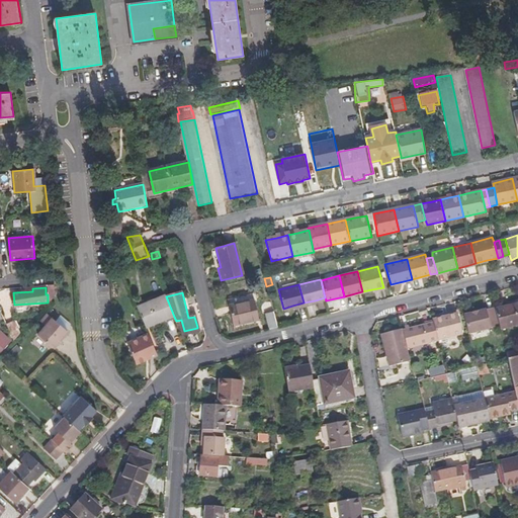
[(174,317),(166,296),(138,309),(146,328),(174,317)]
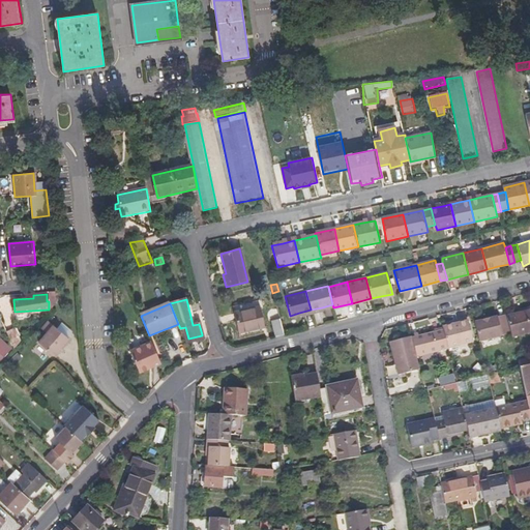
[(258,307),(233,314),(237,333),(263,327),(258,307)]
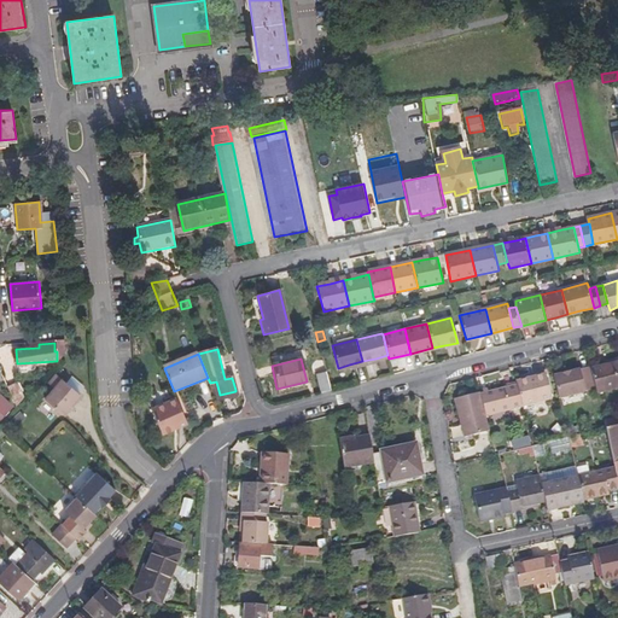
[(617,385),(617,360),(592,368),(596,389),(598,391),(617,385)]
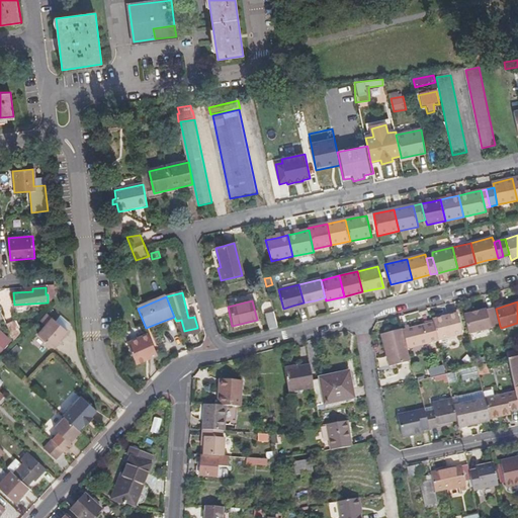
[(496,309),(495,307),(462,316),(467,333),(500,326),(496,309)]
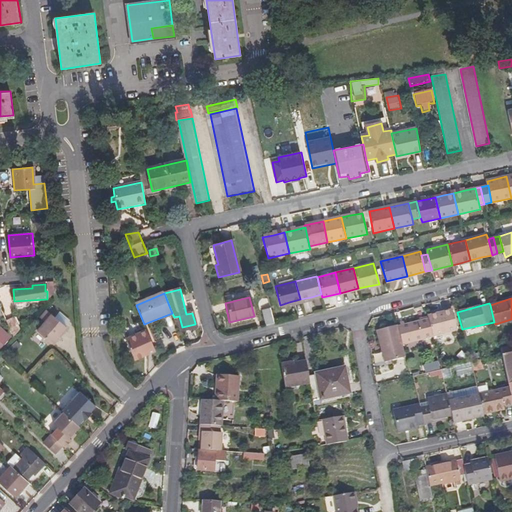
[(269,308),(273,324),(284,320),(280,305),(269,308)]
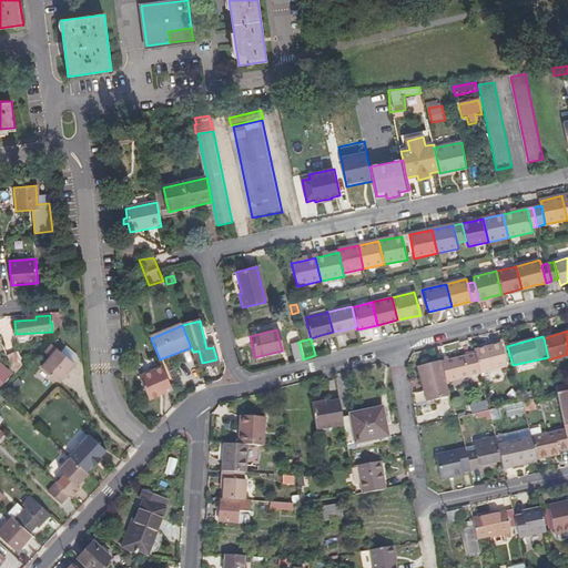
[(290,344),(294,362),(303,359),(298,342),(290,344)]
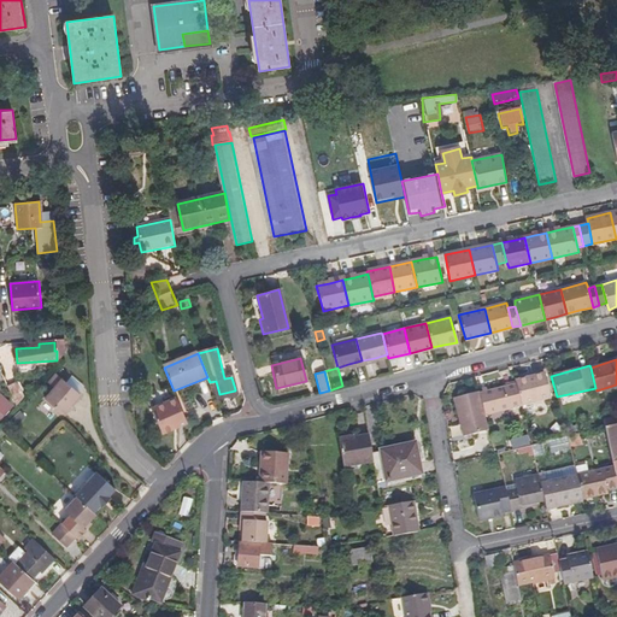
[(58,374),(51,382),(56,388),(47,398),(64,415),(82,395),(58,374)]
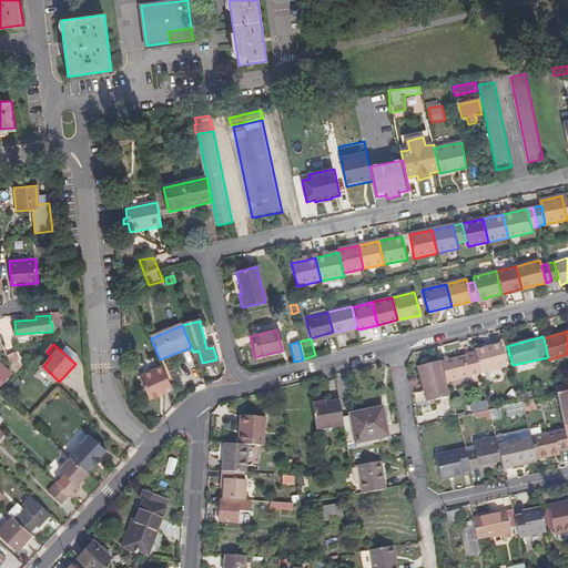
[(501,344),(474,351),(475,353),(479,374),(507,367),(501,344)]
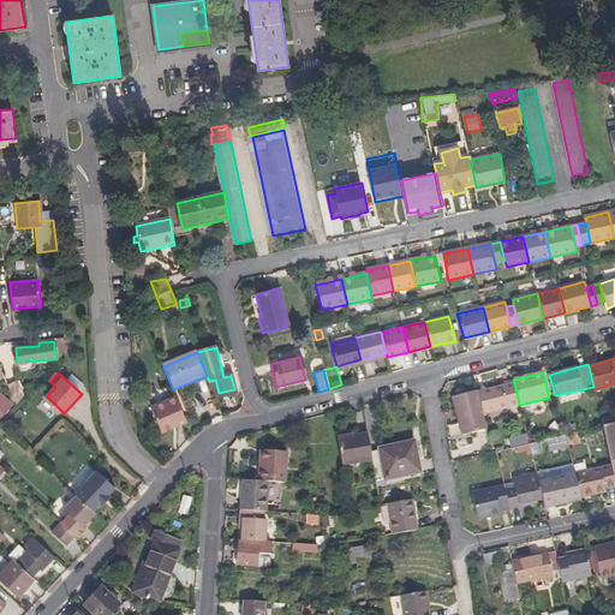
[(7,386),(17,405),(24,396),(18,382),(7,386)]
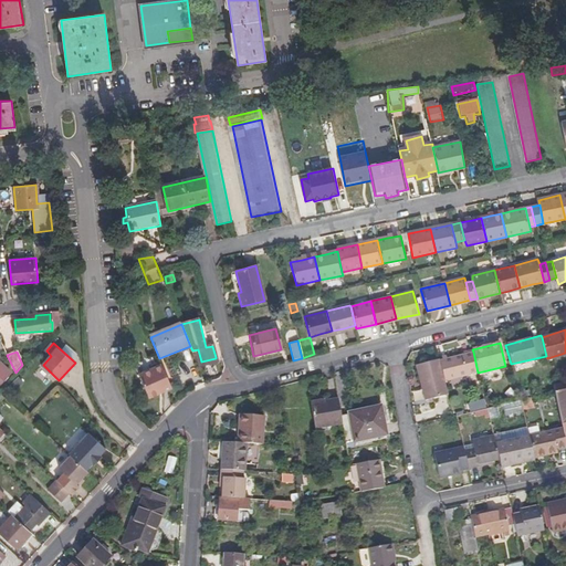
[(478,373),(473,352),(438,360),(443,380),(478,373)]
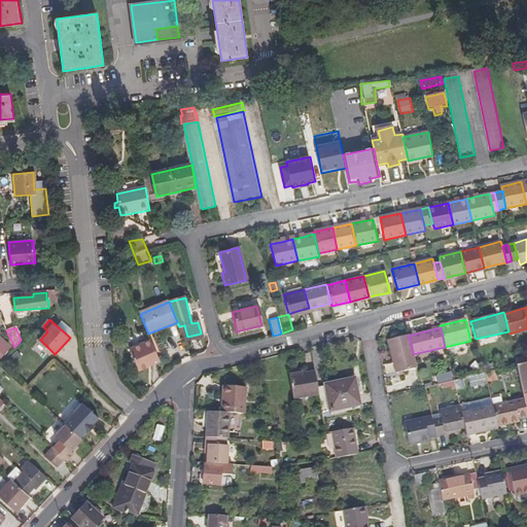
[(201,334),(187,337),(188,343),(202,340),(201,334)]
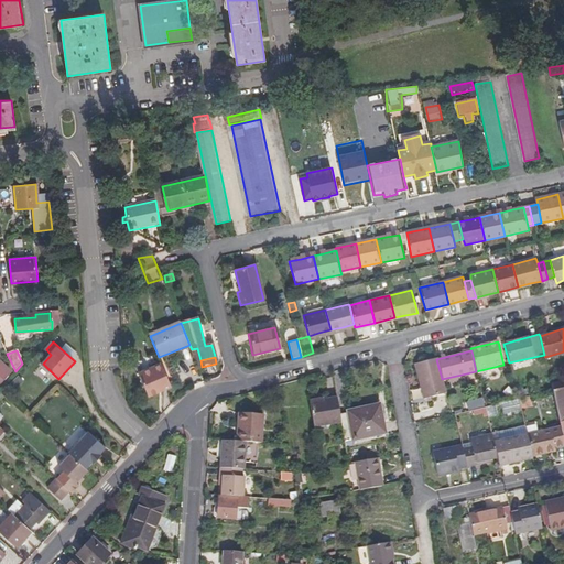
[(436,359),(436,358),(412,364),(422,399),(445,393),(442,379),(436,359)]
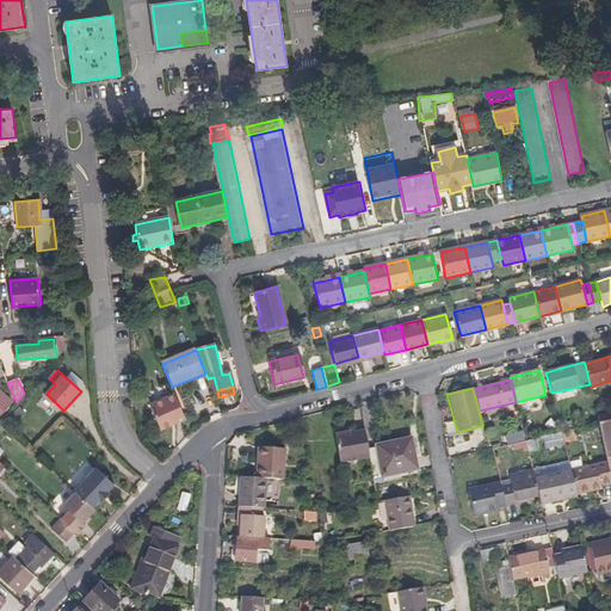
[(0,417),(11,406),(6,401),(8,397),(0,390),(0,417)]
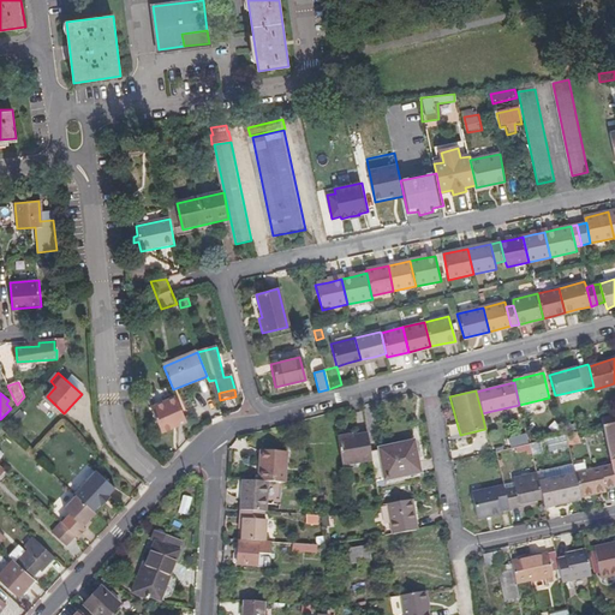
[(186,424),(175,399),(150,410),(160,433),(175,425),(177,428),(186,424)]
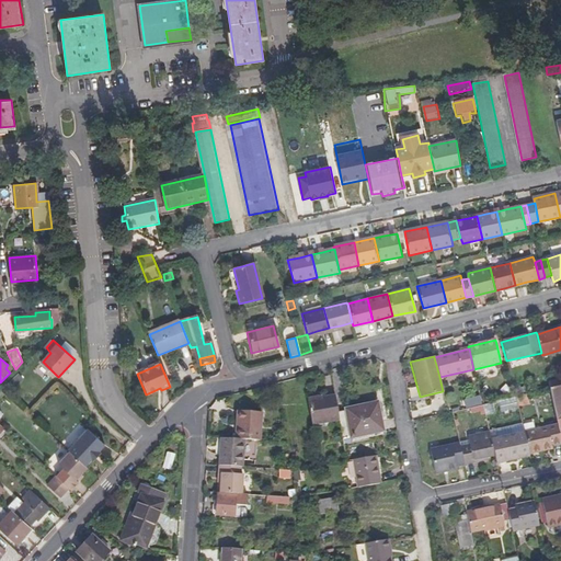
[(24,379),(19,374),(10,382),(15,388),(24,379)]
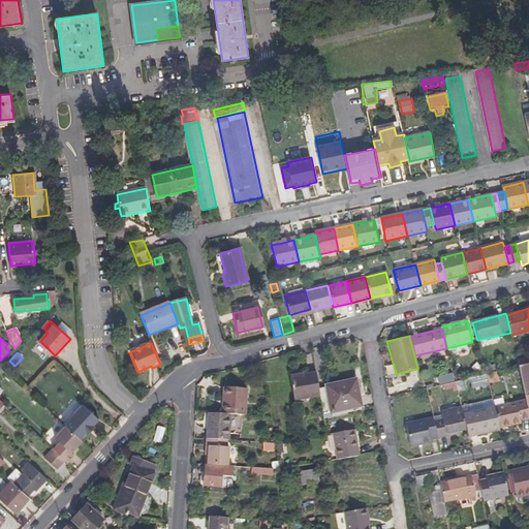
[(528,363),(520,366),(528,399),(528,401),(528,363)]
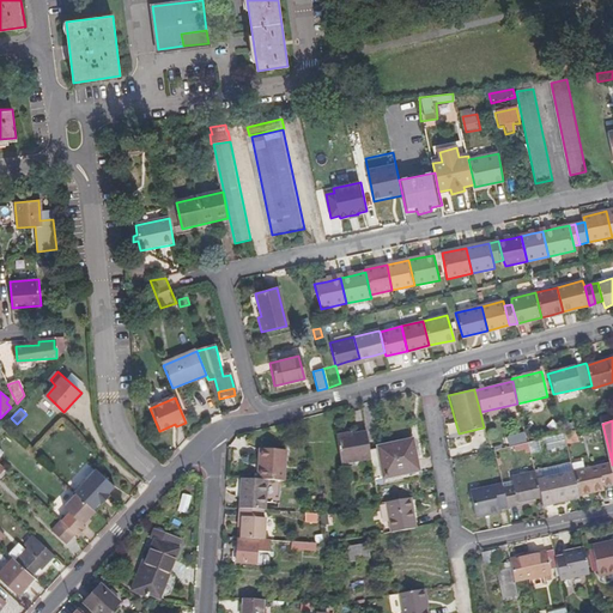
[(574,423),(564,425),(565,432),(576,429),(574,423)]
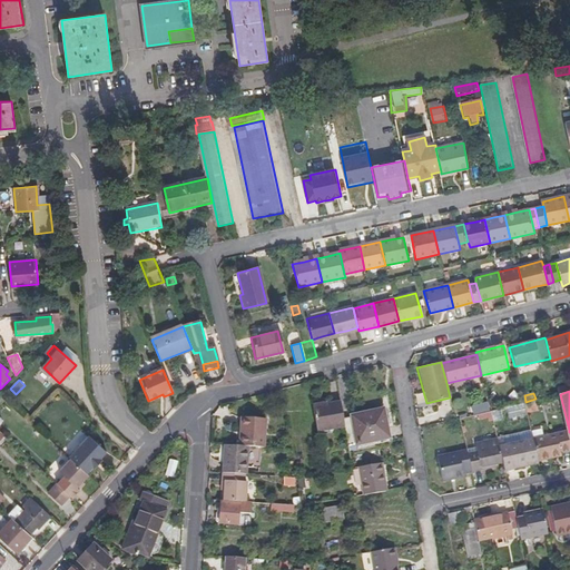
[(536,401),(524,403),(527,414),(538,412),(536,401)]
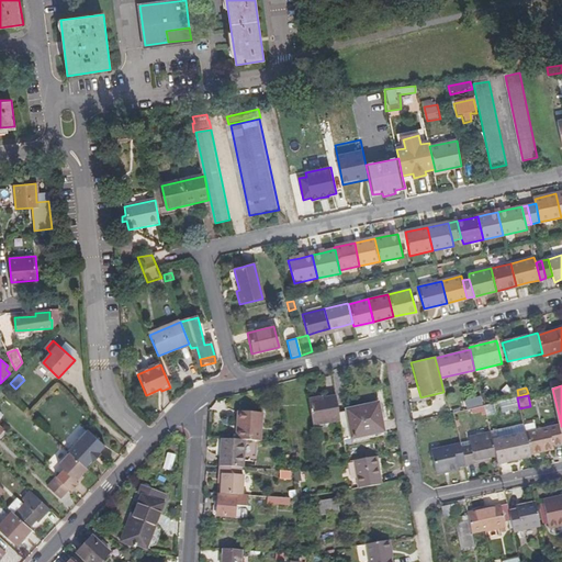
[(335,396),(306,402),(311,425),(339,420),(337,412),(335,396)]
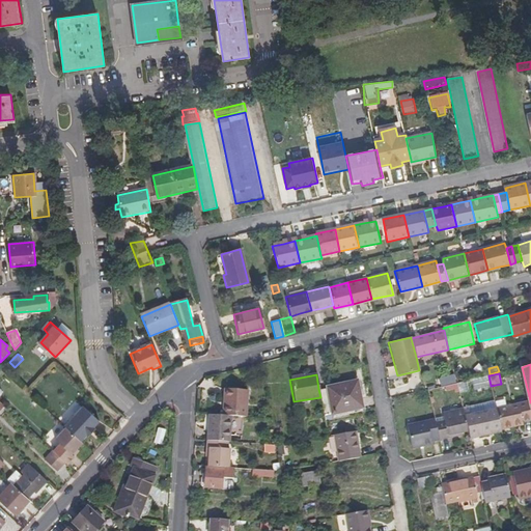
[(473,390),(485,386),(483,376),(471,381),(473,390)]
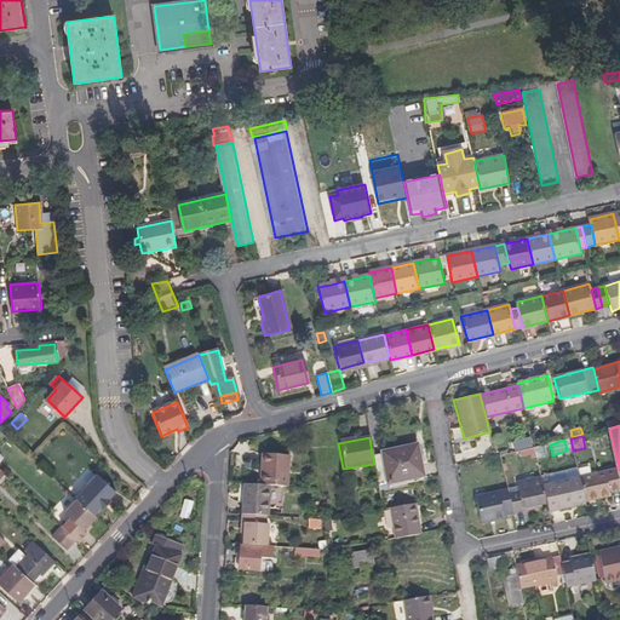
[(544,446),(534,448),(537,460),(547,457),(544,446)]
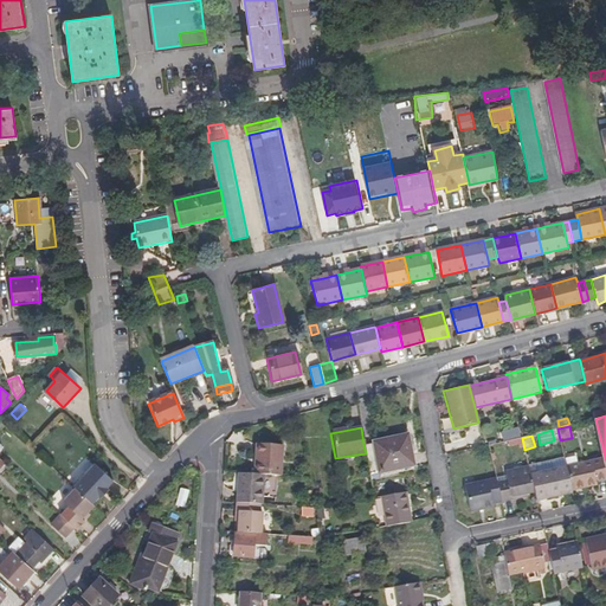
[(363,444),(366,453),(368,472),(411,465),(405,437),(363,444)]
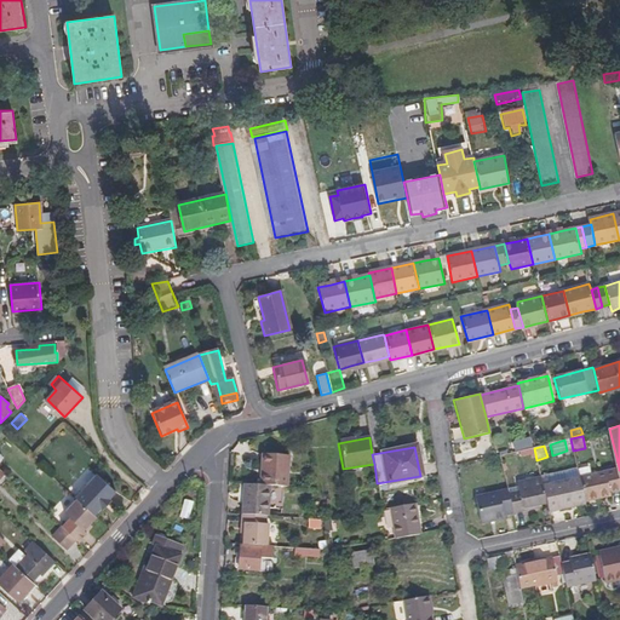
[(263,466),(262,486),(270,487),(286,488),(287,458),(260,455),(260,466),(263,466)]
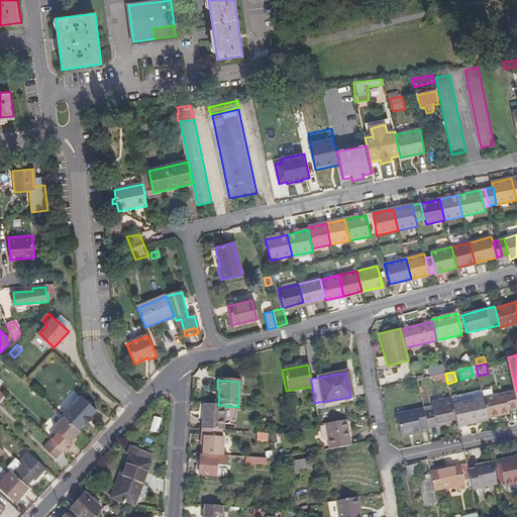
[(429,391),(420,393),(423,401),(442,397),(440,388),(434,390),(433,387),(428,388),(429,391)]
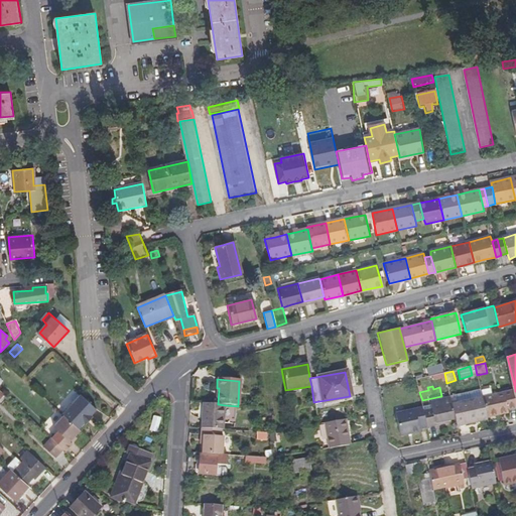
[(515,391),(515,389),(483,397),(488,417),(511,411),(510,408),(515,406),(515,391)]
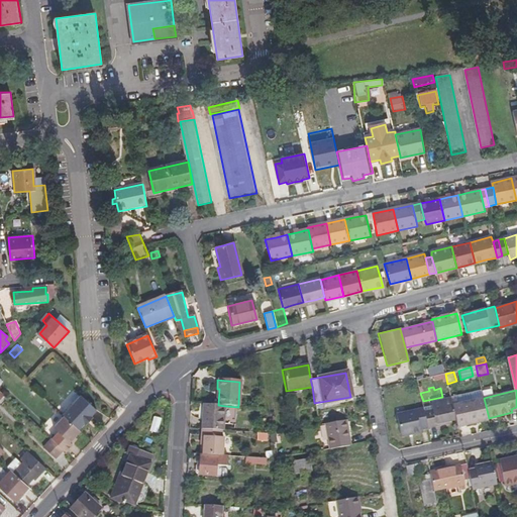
[(68,417),(81,429),(86,423),(95,414),(99,410),(83,395),(66,415),(68,417)]
